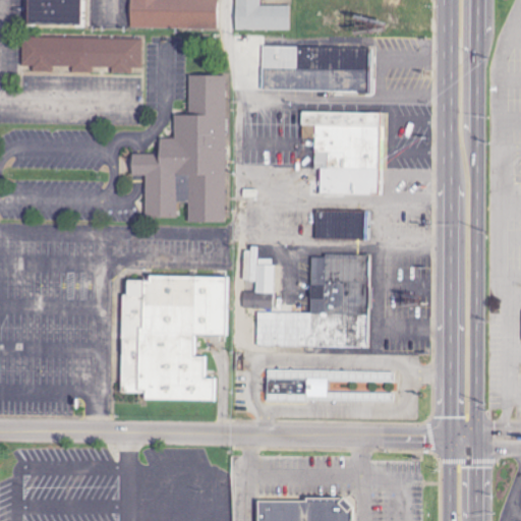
[(25,0),(25,25),(79,26),(79,0),(25,0)]
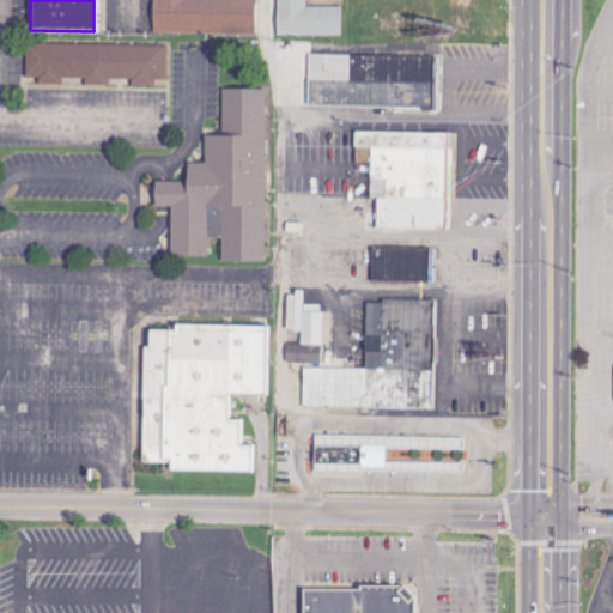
[(153,0),(153,32),(255,35),(255,0),(153,0)]
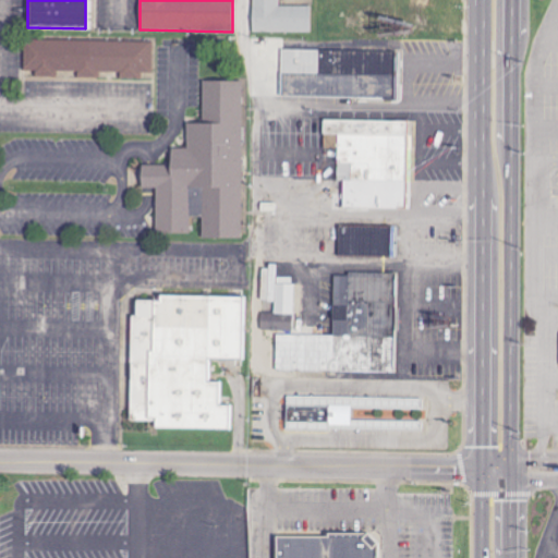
[(312,33),(312,7),(280,7),(279,0),(252,0),(252,33),(312,33)]
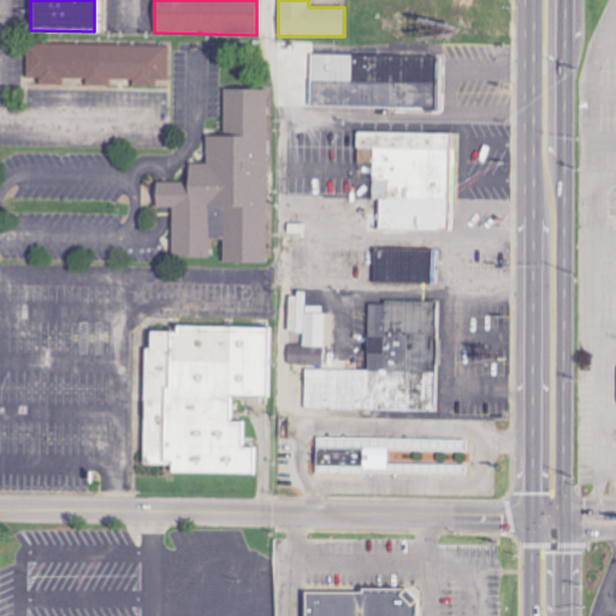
[(169,47),(28,46),(27,78),(39,78),(39,84),(65,84),(65,83),(112,83),(112,80),(132,80),(132,87),(158,87),(158,80),(169,80),(169,47)]
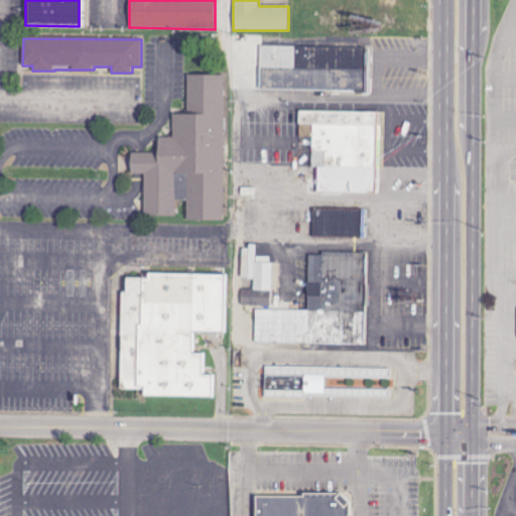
[(260,90),(366,93),(367,48),(261,46),(260,90)]
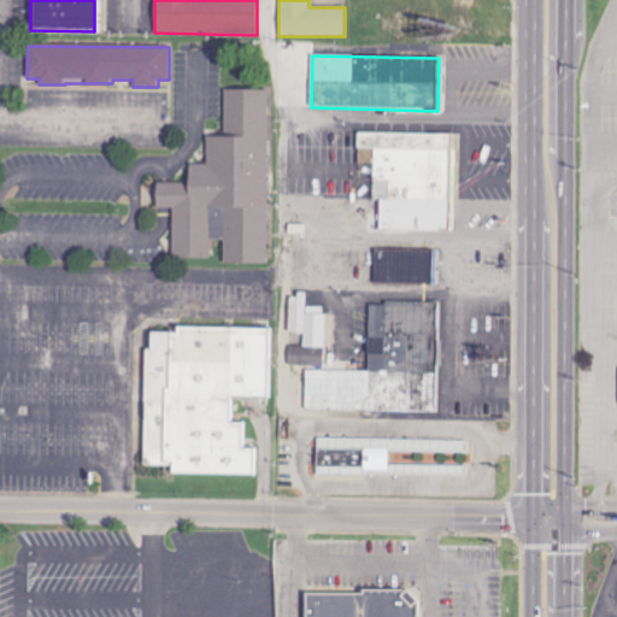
[(269,90),(224,90),(224,137),(207,137),(207,164),(188,164),(188,183),(156,183),(156,209),(172,209),(172,259),(210,259),(210,241),(223,241),(223,265),(268,265),(269,90)]
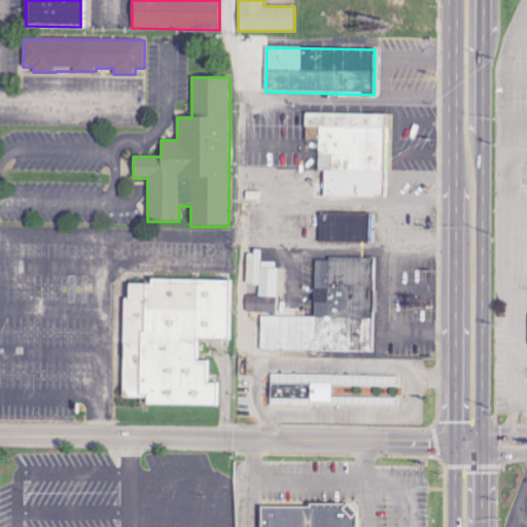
[(323,197),(383,198),(385,115),(306,113),(305,128),(320,128),(319,172),(323,173),(323,197)]
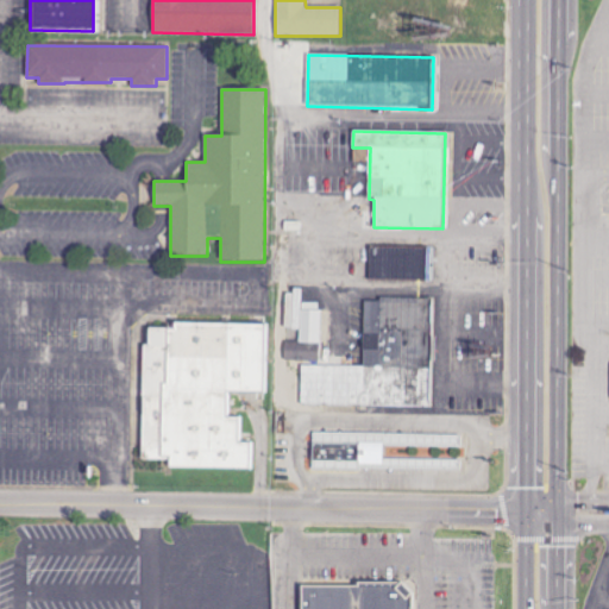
[(432,246),(370,245),(369,280),(431,281),(432,246)]
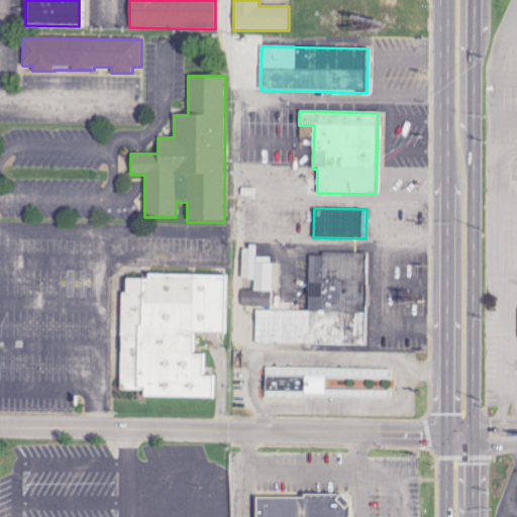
[(255,343),(367,346),(369,253),(310,252),(309,311),(256,310),(255,343)]
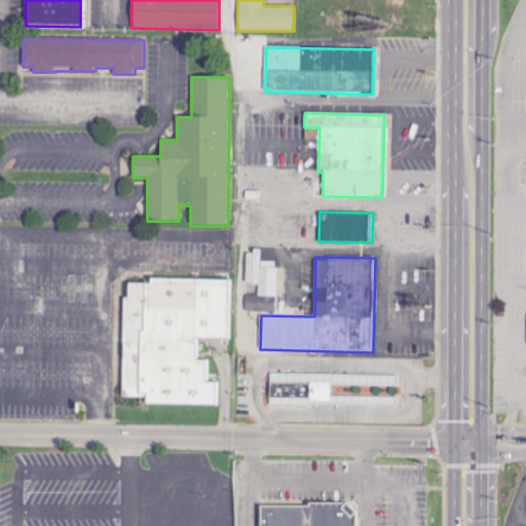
[(277,313),(277,268),(260,268),(260,295),(247,295),(247,312),(277,313)]
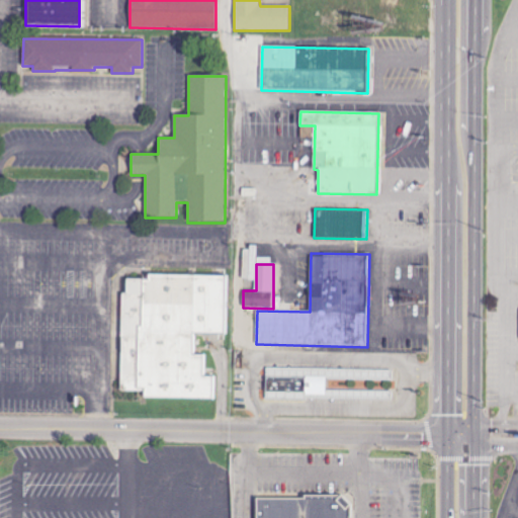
[(222,331),(224,273),(148,271),(148,276),(127,275),(126,291),(121,291),(119,387),(143,389),(143,395),(211,397),(212,373),(201,373),(202,352),(192,351),(192,330),(222,331)]
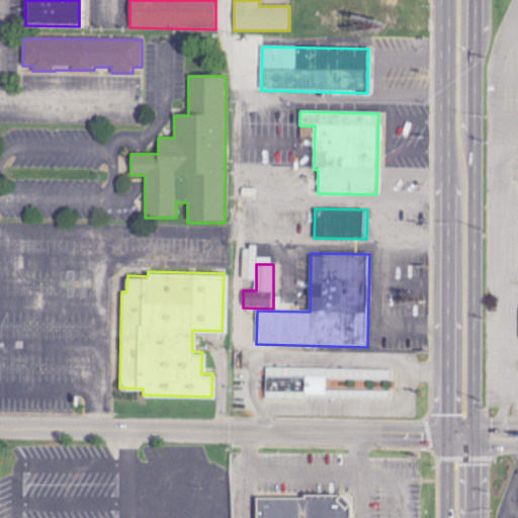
[(334,403),(335,383),(273,381),(272,402),(334,403)]
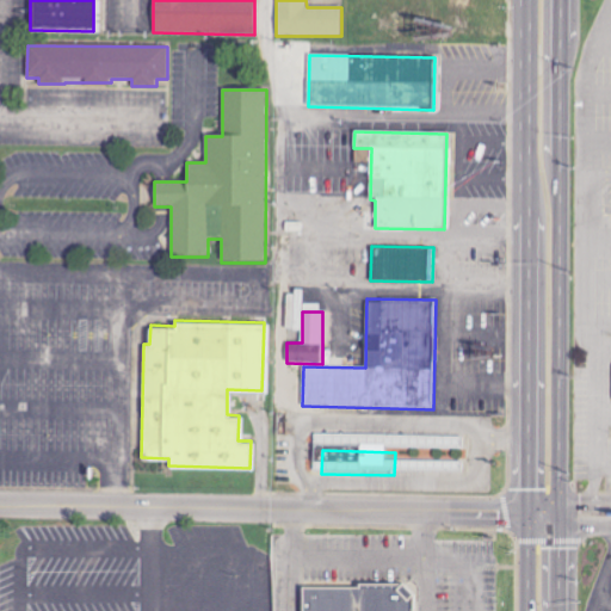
[(308,610),(308,593),(407,594),(423,610),(421,610),(308,610)]
